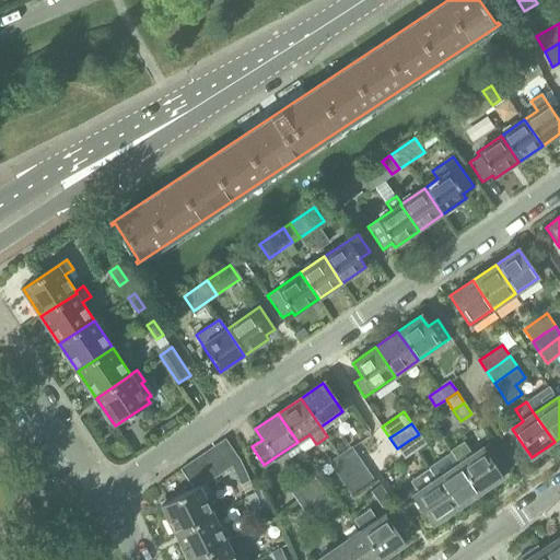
[(163,426),(158,429),(161,435),(167,431),(163,426)]
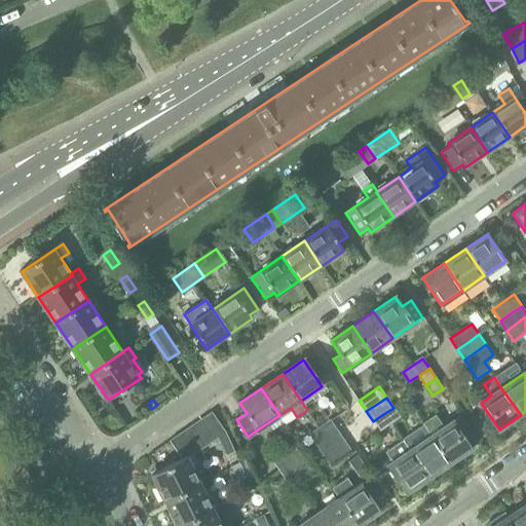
[(401,417),(393,408),(383,414),(373,421),(380,431),(401,417)]
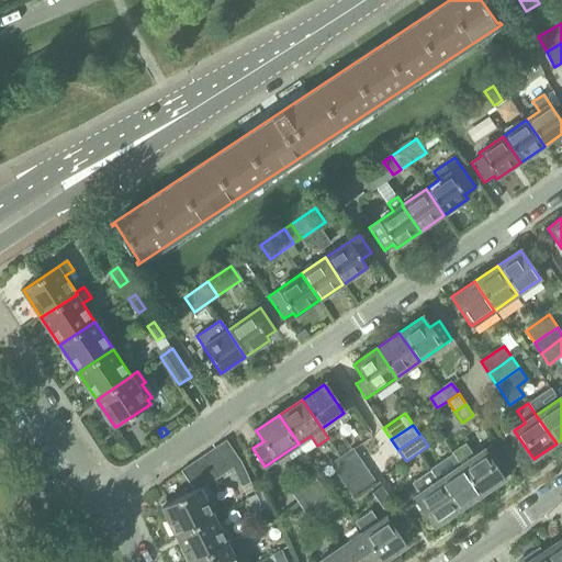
[(215,448),(231,470),(233,468),(240,462),(226,440),(215,448)]
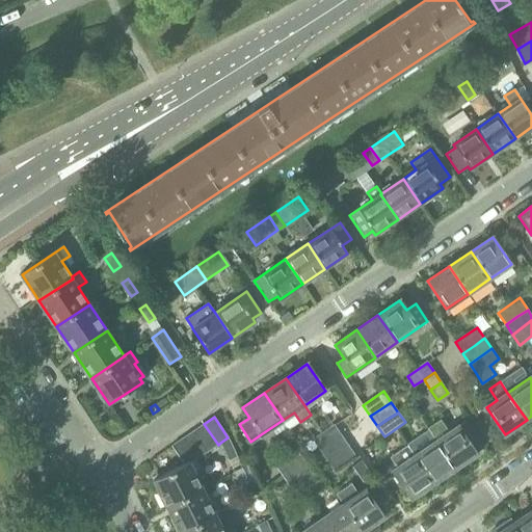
[(427,428),(435,442),(454,469),(477,454),(458,426),(449,432),(441,420),(427,428)]
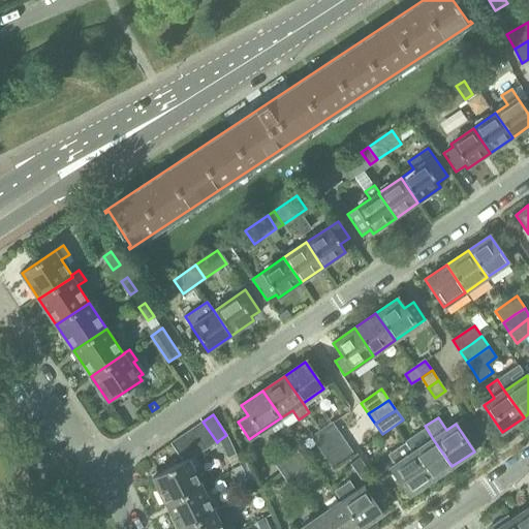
[(191,429),(207,449),(217,442),(203,422),(191,429)]
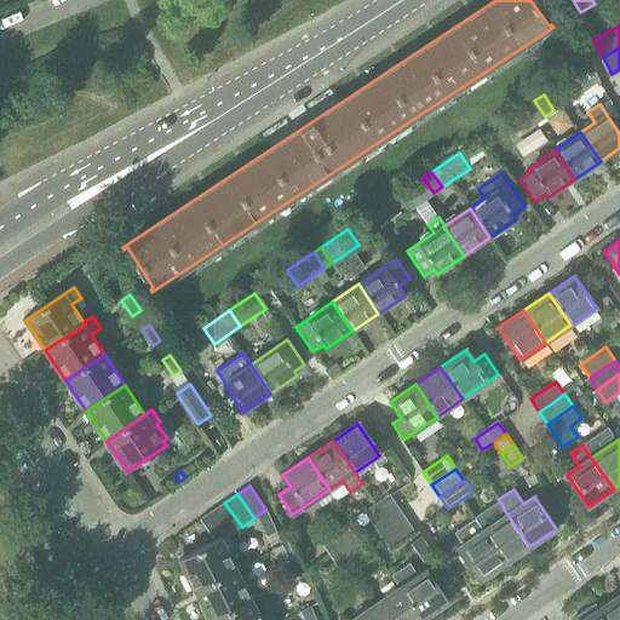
[(373,526),(385,516),(397,507),(389,494),(363,512),(373,526)]
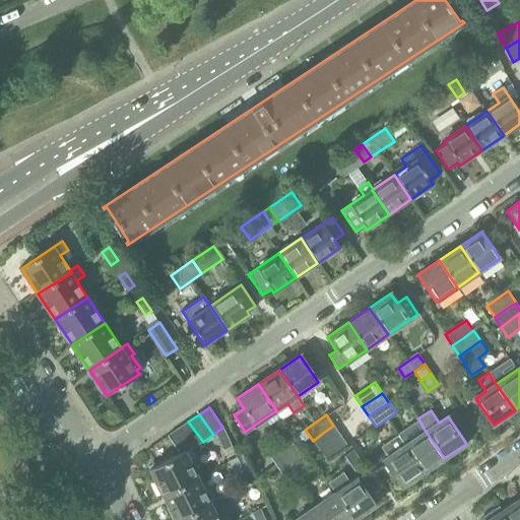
[(177,429),(191,449),(191,450),(203,442),(188,421),(177,429)]
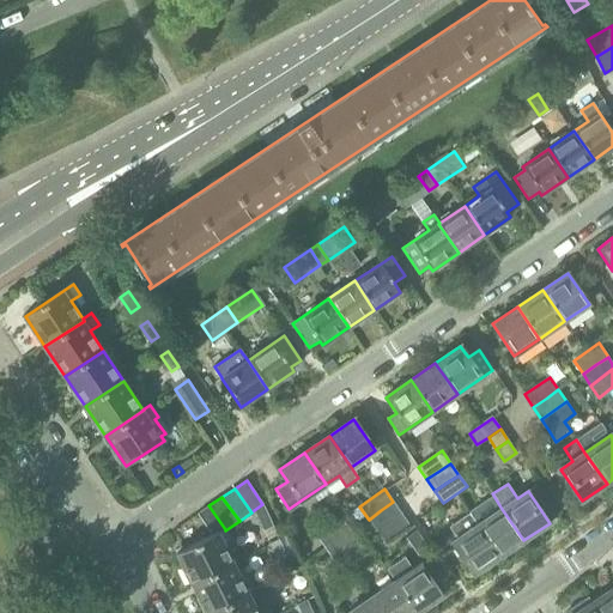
[(389,522),(401,514),(393,502),(381,510),(369,520),(376,530),(389,522)]
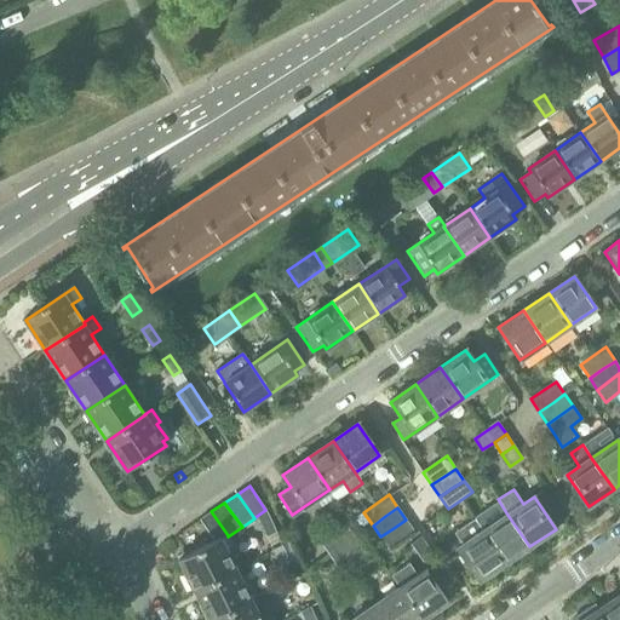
[(276,534),(265,510),(257,516),(267,538),(276,534)]
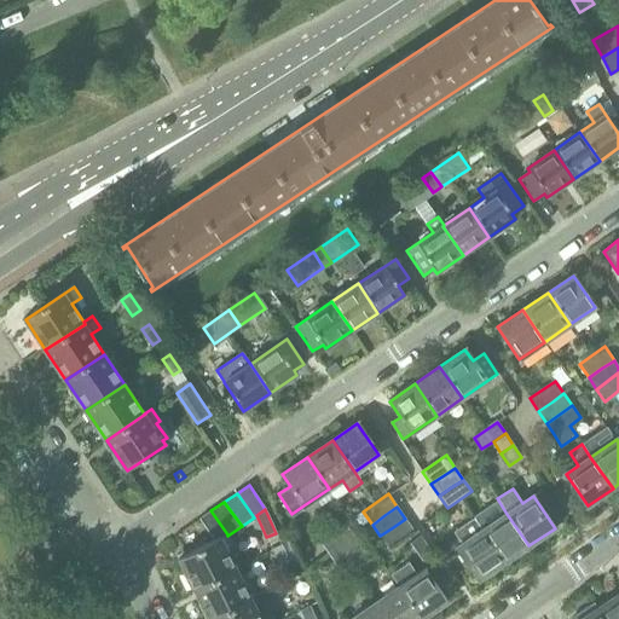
[(214,542),(220,538),(227,534),(210,510),(198,519),(214,542)]
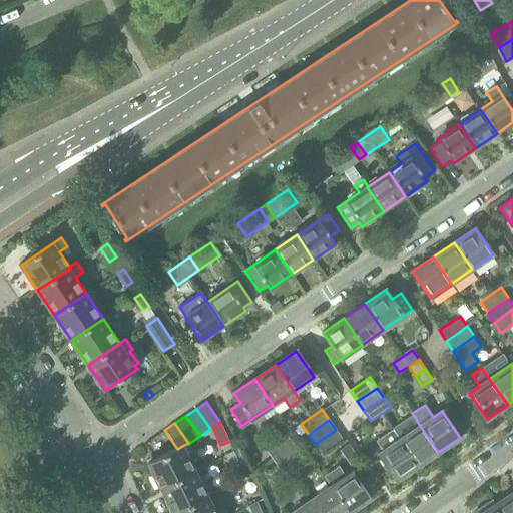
[(420,426),(400,439),(418,466),(438,452),(420,426)]
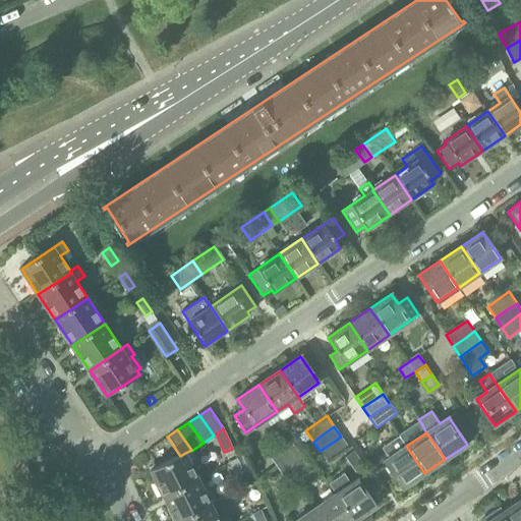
[(403,487),(424,473),(406,446),(406,447),(399,436),(386,445),(393,455),(385,461),(403,487)]
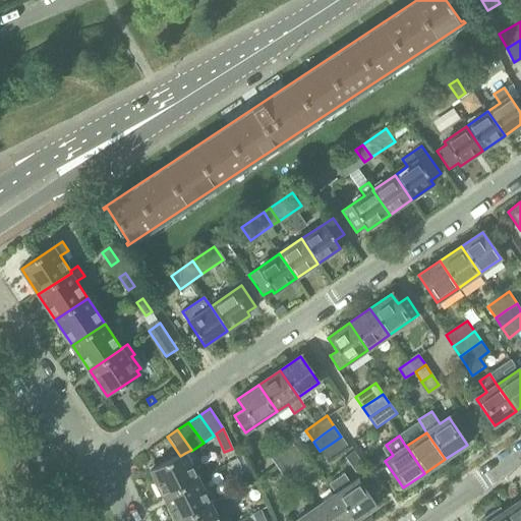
[(341,437),(331,444),(320,451),(327,462),(348,447),(341,437)]
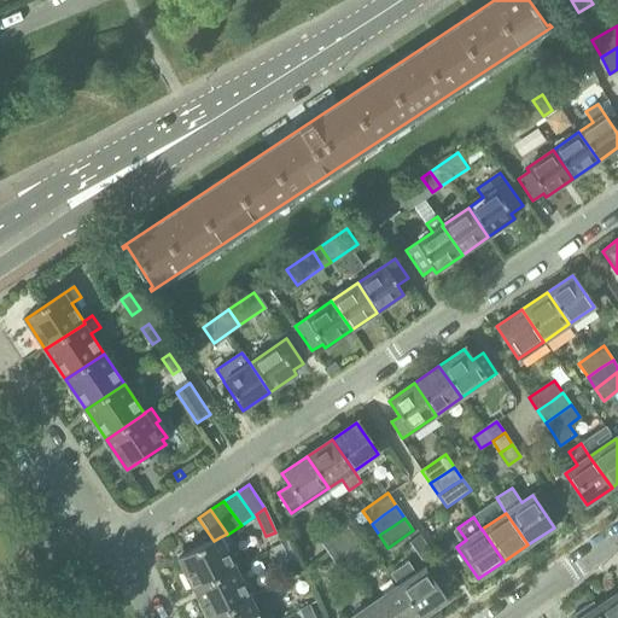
[(328,553),(340,544),(354,536),(344,523),(319,540),(328,553)]
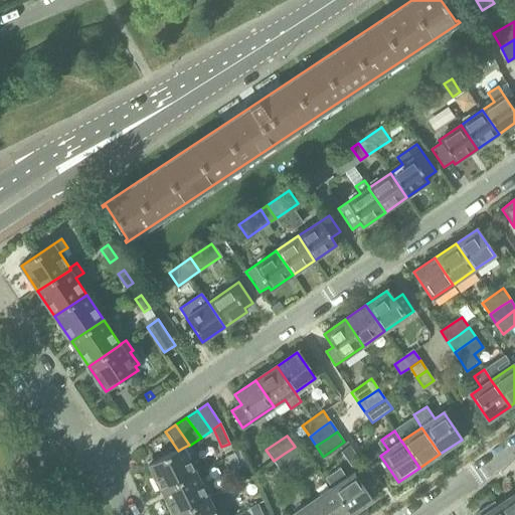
[(284,454),(274,461),(280,471),(301,457),(295,447),(284,454)]
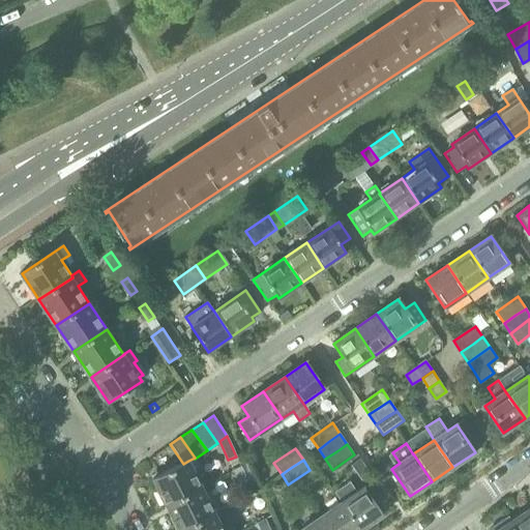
[(188,461),(183,464),(153,478),(166,505),(202,488),(188,461)]
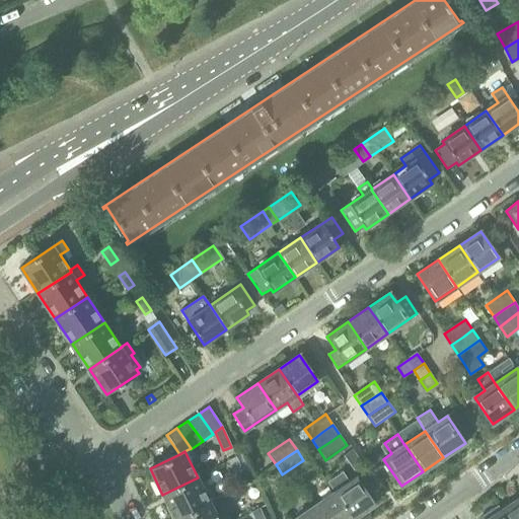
[(235,475),(243,471),(237,458),(229,461),(235,475)]
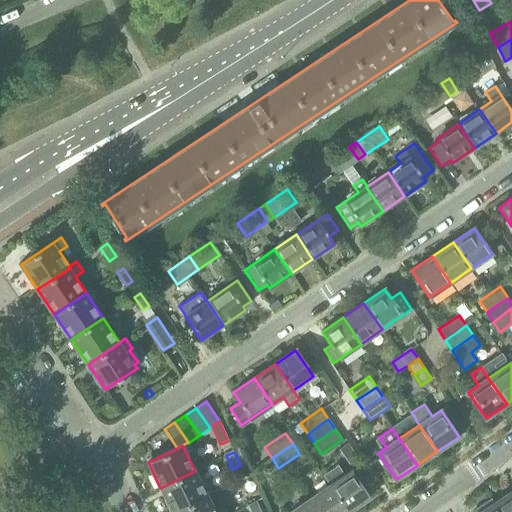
[(299,454),(278,468),(285,478),(306,464),(299,454)]
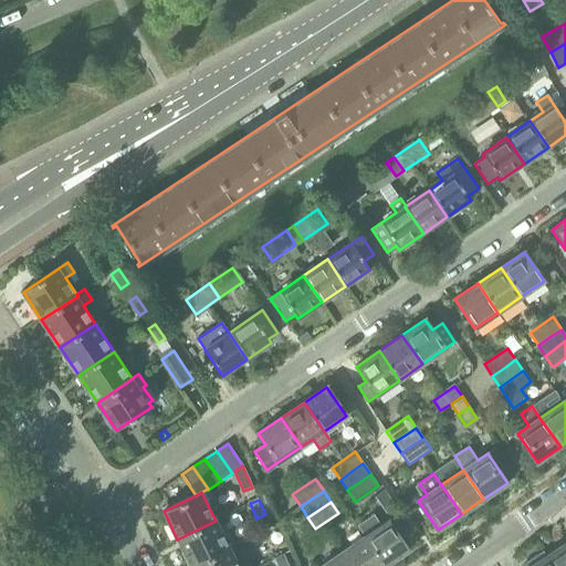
[(366,536),(386,565),(408,551),(388,521),(381,526),(374,514),(358,525),(366,536)]
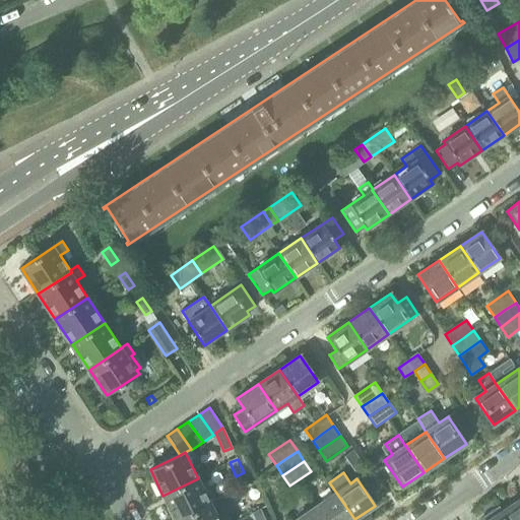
[(175,519),(210,503),(210,502),(198,478),(163,496),(175,519)]
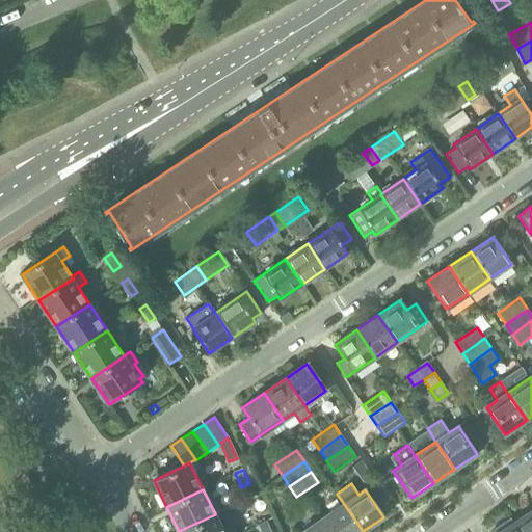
[(239,514),(251,508),(246,498),(234,504),(239,514)]
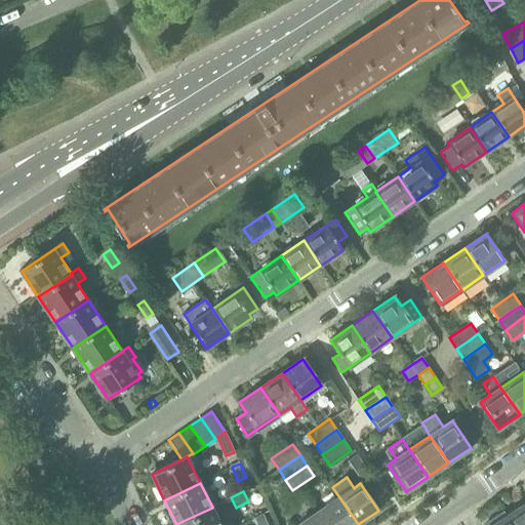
[(339,497),(318,512),(326,524),(357,524),(358,524),(339,497)]
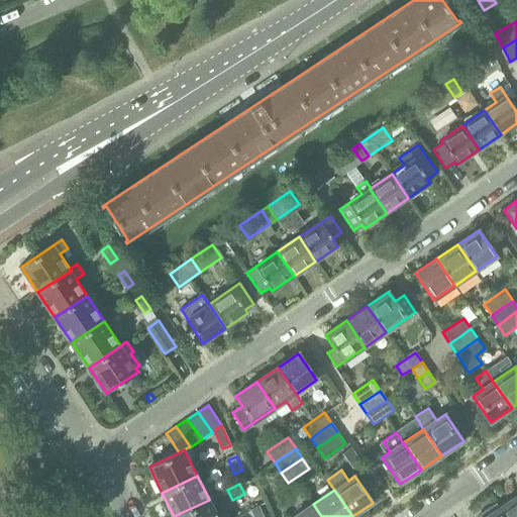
[(228,516),(218,495),(209,499),(209,500),(174,516),(228,516)]
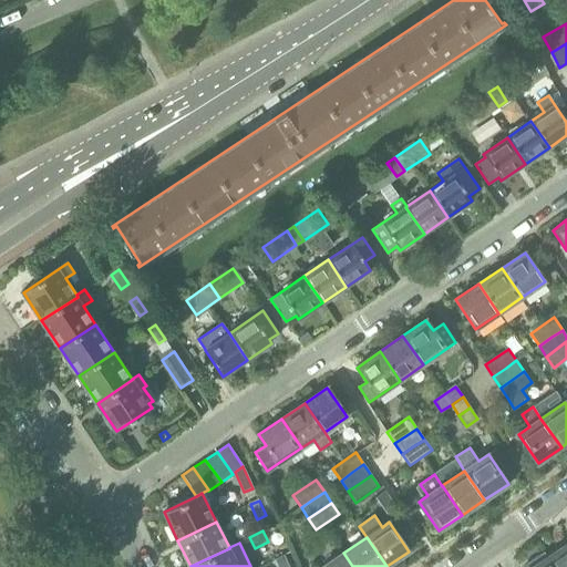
[(566,566),(566,544),(548,558),(554,566),(566,566)]
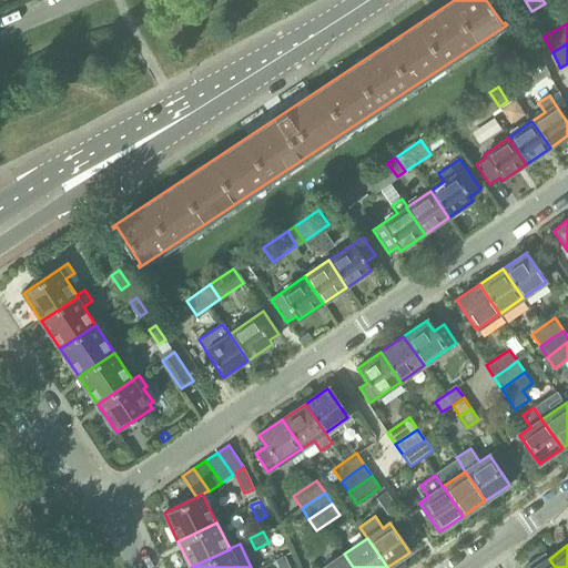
[(353,567),(344,554),(323,567),(353,567)]
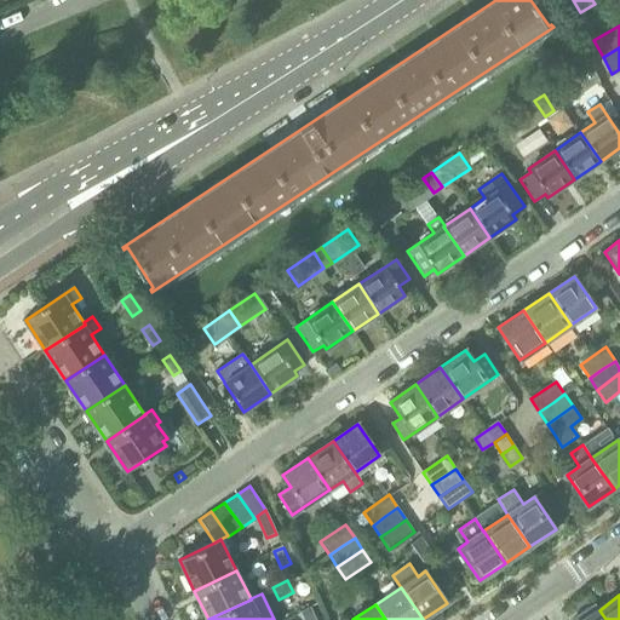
[(606,619),(600,610),(595,604),(573,619),(572,619),(606,619)]
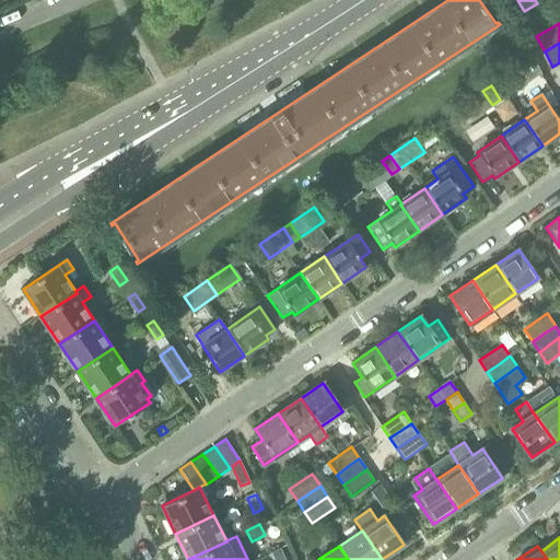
[(286,559),(281,549),(272,553),(276,559),(286,559)]
